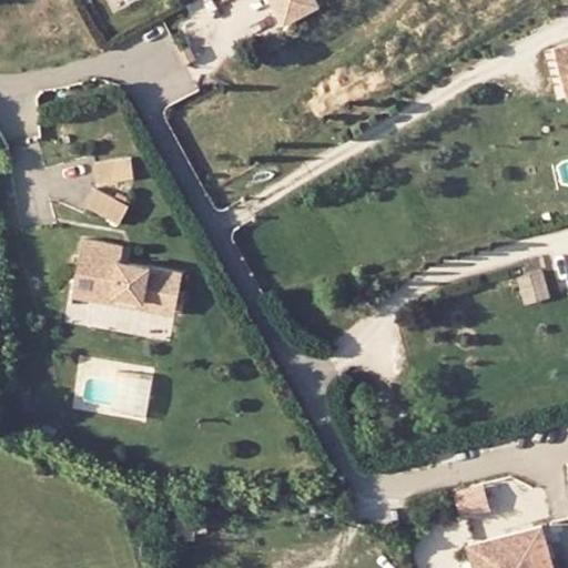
[(567,80),(567,28),(554,31),(566,81),(567,80)]
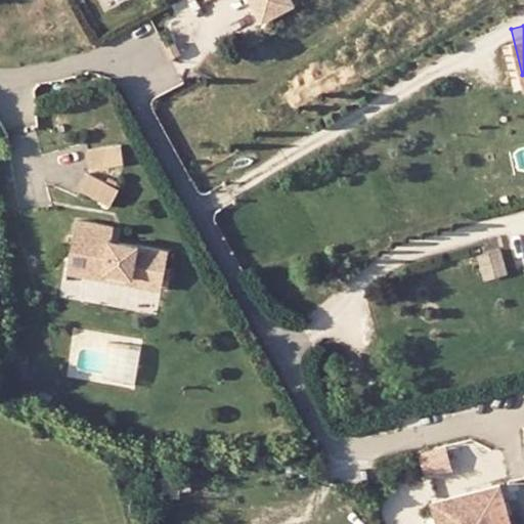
[(124,164),(121,145),(86,150),(89,170),(124,164)]
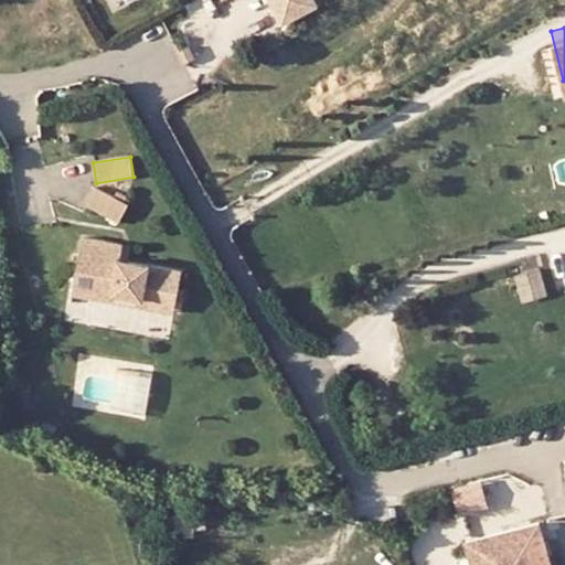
[(127,204),(93,188),(84,206),(117,223),(127,204)]
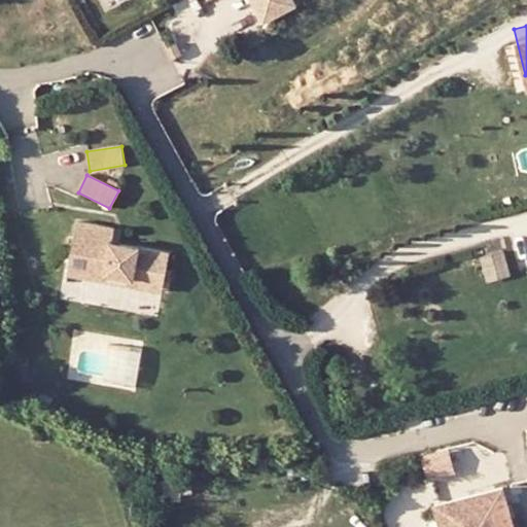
[(113,244),(117,227),(76,220),(68,264),(85,266),(82,279),(104,284),(106,275),(124,278),(123,287),(148,292),(150,281),(165,283),(171,255),(113,244)]
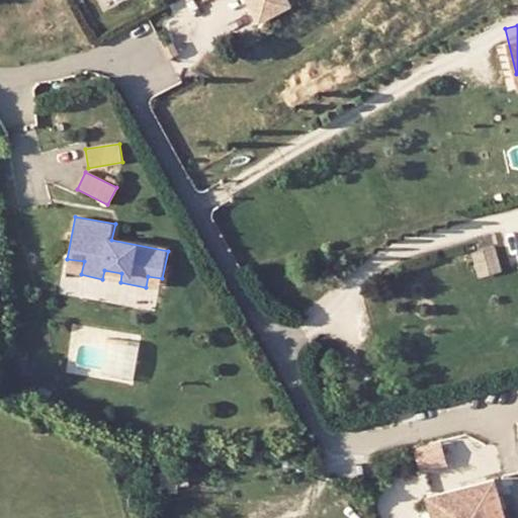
[(65,271),(81,274),(84,261),(67,259),(65,271)]
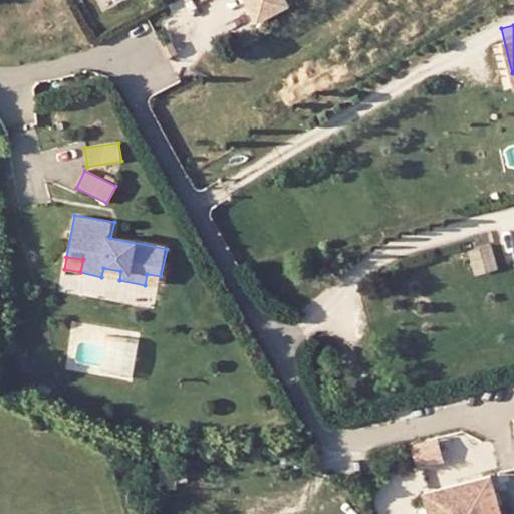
[(101,277),(119,280),(120,271),(103,268),(101,277)]
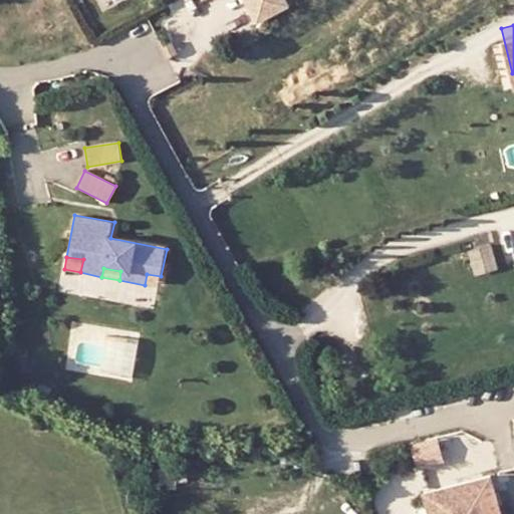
[(159,288),(161,276),(147,274),(145,285),(159,288)]
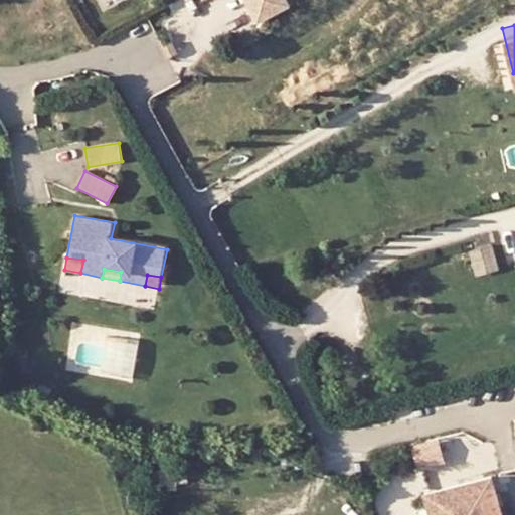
[(422,492),(409,496),(414,514),(421,514),(427,514),(498,514),(485,461),(419,477),(422,492)]
